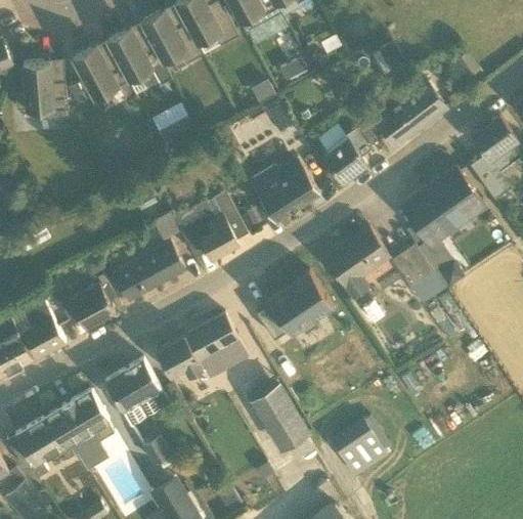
[(184,0),(175,5),(186,25),(197,45),(198,45),(214,36),(220,46),(237,37),(218,0),(207,7),(203,0),(184,0)]
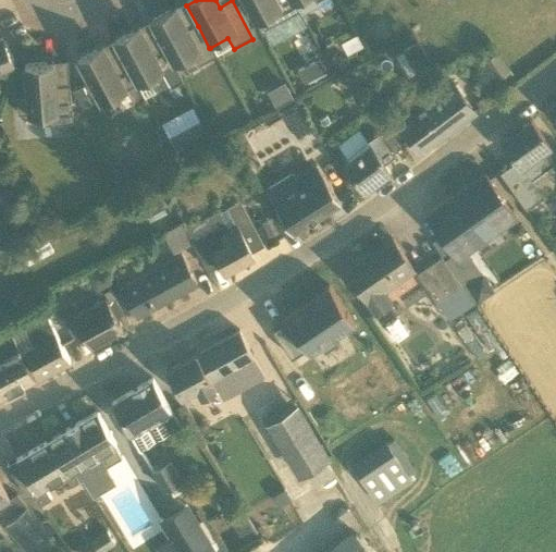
[(291,0),(242,0),(260,35),(298,14),(293,3),(291,0)]
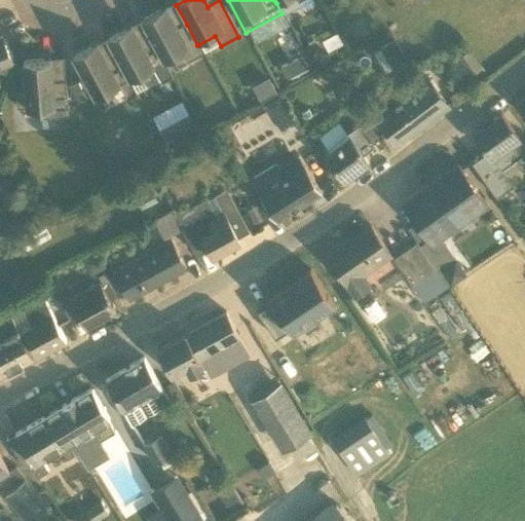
[(204,56),(198,45),(197,45),(187,25),(176,31),(165,11),(142,24),(145,30),(163,64),(181,54),(186,65),(204,56)]
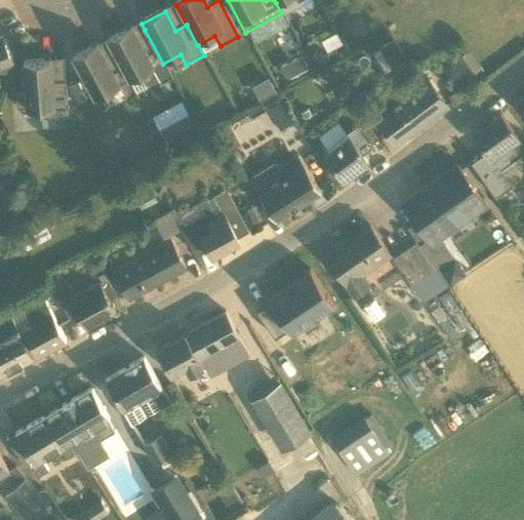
[(171,80),(163,64),(145,30),(133,35),(130,30),(107,42),(110,48),(128,82),(146,73),(154,89),(171,80)]
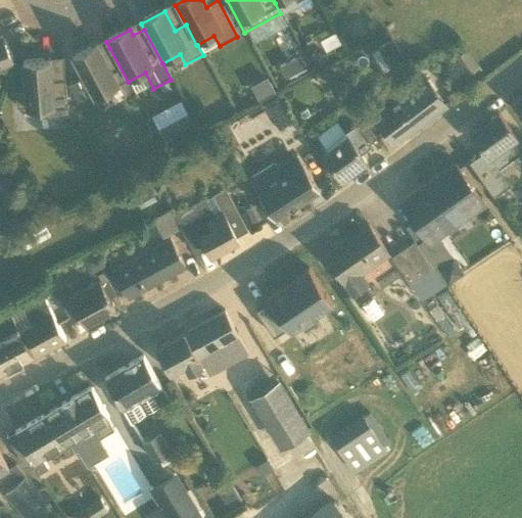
[(1,37),(0,37),(0,66),(12,61),(1,37)]
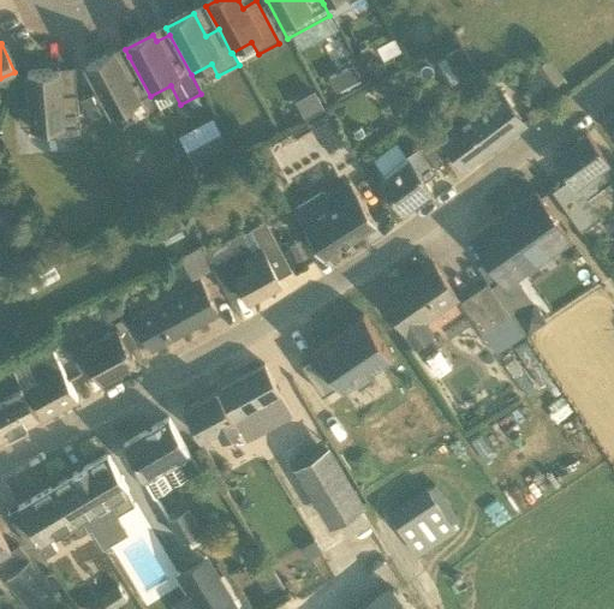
[(443,61),(451,72),(464,64),(457,53),(443,61)]
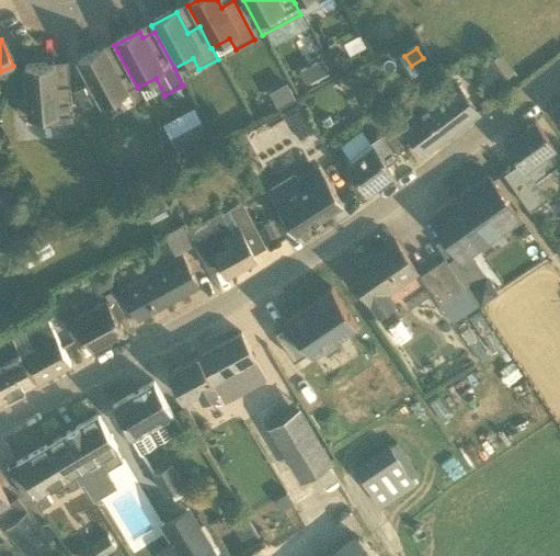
[(103,52),(101,53),(78,65),(101,108),(137,88),(117,52),(106,57),(104,53),(103,52)]
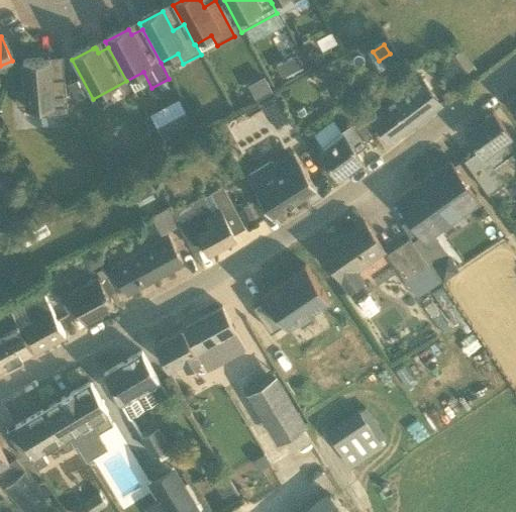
[(462,52),(454,57),(465,74),(473,69),(462,52)]
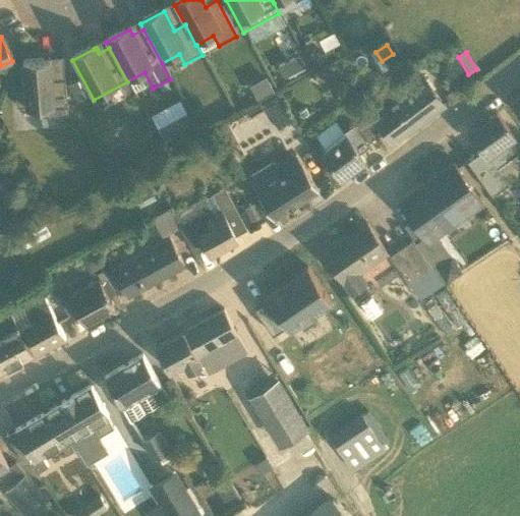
[(278,69),(284,81),(303,70),(297,59),(278,69)]
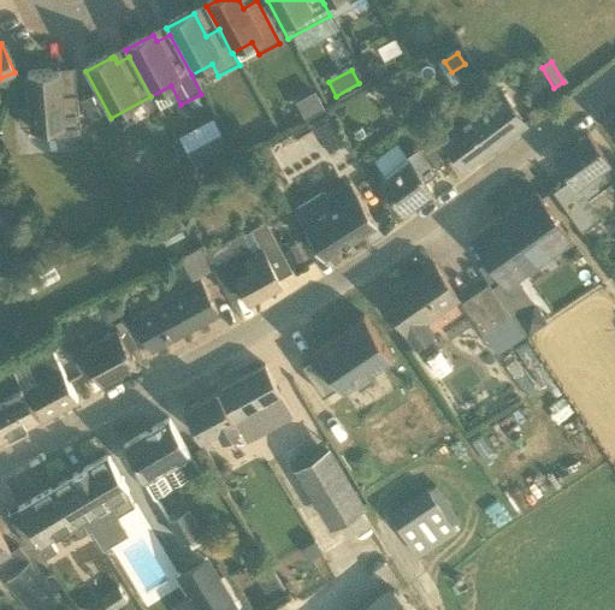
[(80,140),(76,99),(60,100),(58,73),(27,76),(29,110),(17,111),(19,130),(54,128),(55,141),(80,140)]
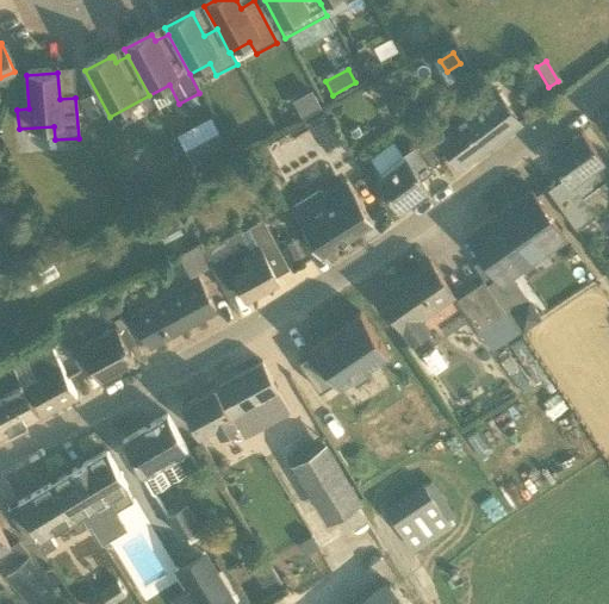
[(311,94),(292,104),(302,122),(319,111),(311,94)]
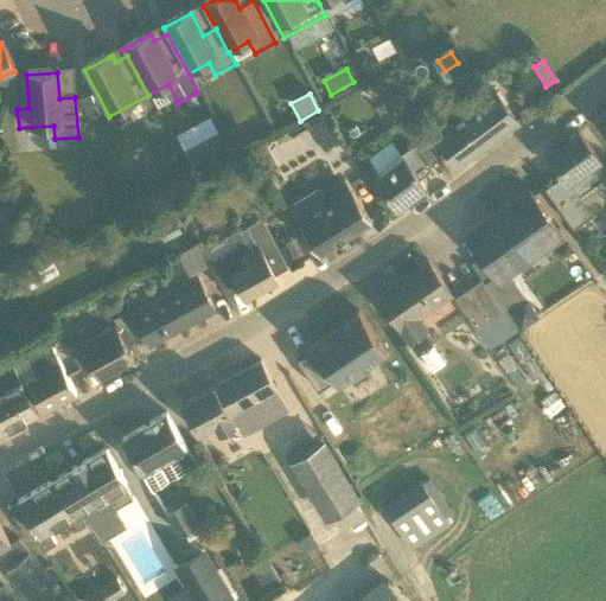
[(517,125),(503,106),(495,96),(460,122),(451,109),(426,128),(435,140),(435,141),(457,170),(517,125)]
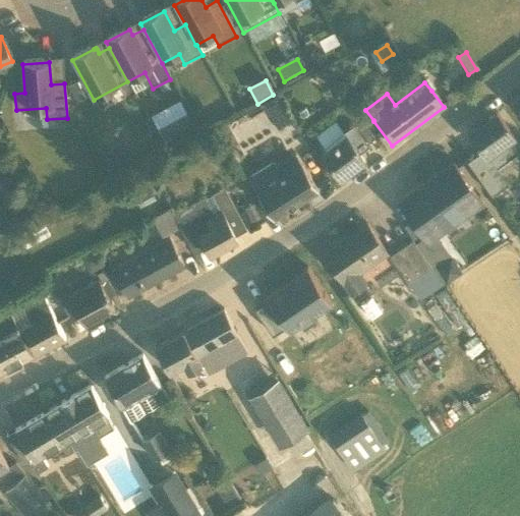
[(514,141),(496,115),(468,135),(482,154),(466,165),(490,199),(508,187),(496,171),(519,153),(519,150),(514,141)]
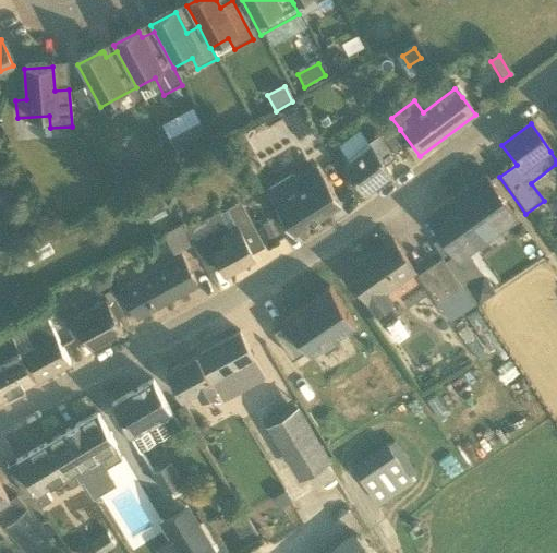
[(201,125),(170,142),(180,160),(210,144),(201,125)]
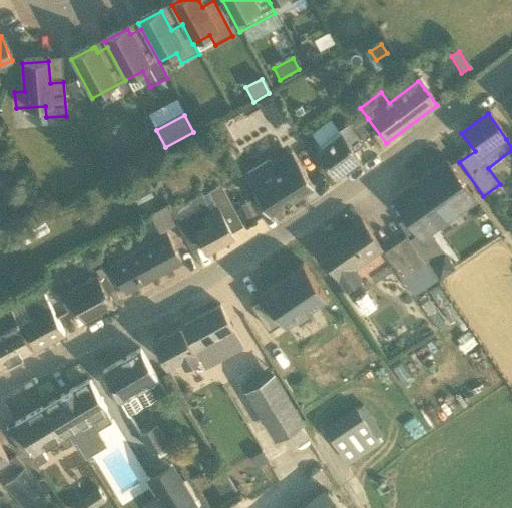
[(363,144),(351,127),(348,124),(337,132),(340,136),(317,153),(335,178),(359,160),(353,151),(363,144)]
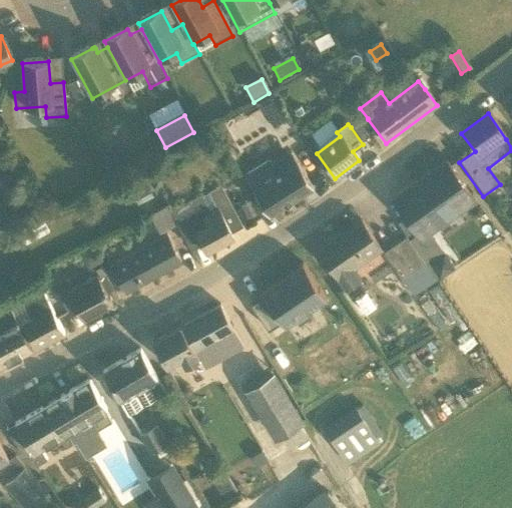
[(287,125),(274,133),(282,146),(295,138),(287,125)]
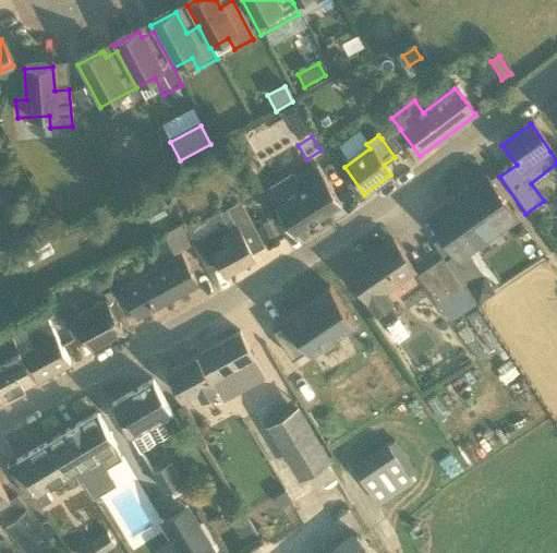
[(292,238),(327,216),(340,207),(315,167),(294,180),(292,177),(265,194),(292,238)]
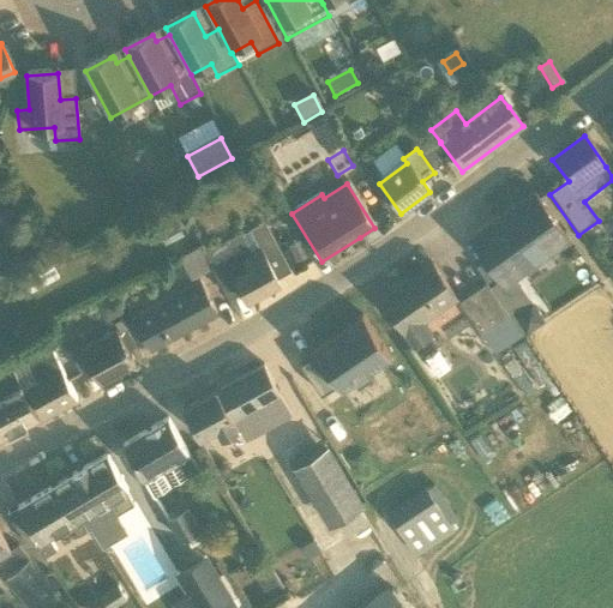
[(469,244),(484,263),(503,290),(568,244),(534,197),(469,244)]
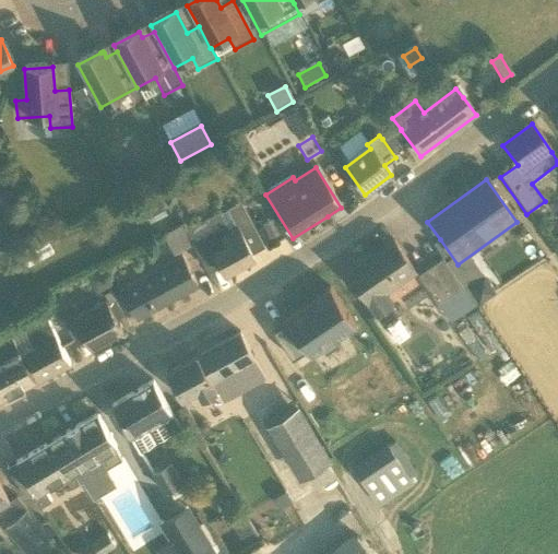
[(49,223),(38,201),(26,207),(37,230),(49,223)]
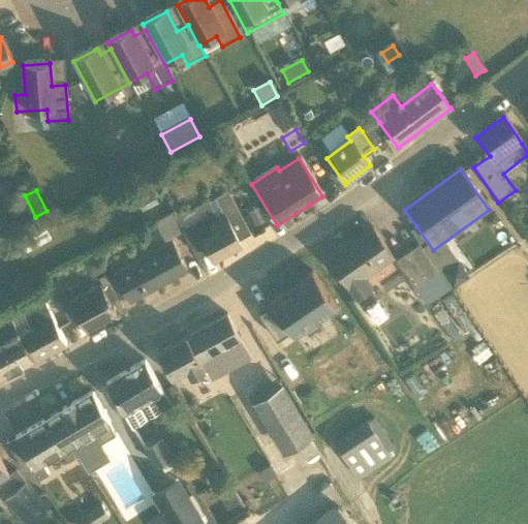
[(207,254),(208,254),(211,262),(215,259),(217,262),(228,255),(227,252),(240,246),(224,218),(216,222),(206,205),(175,222),(196,262),(197,260),(196,259),(207,254)]
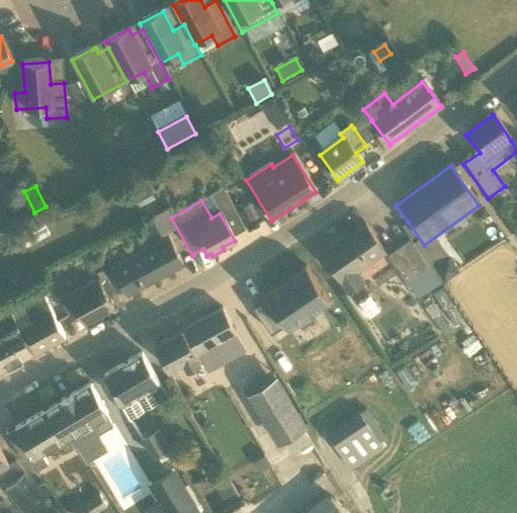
[(22,232),(6,240),(15,257),(30,249),(50,239),(40,222),(22,232)]
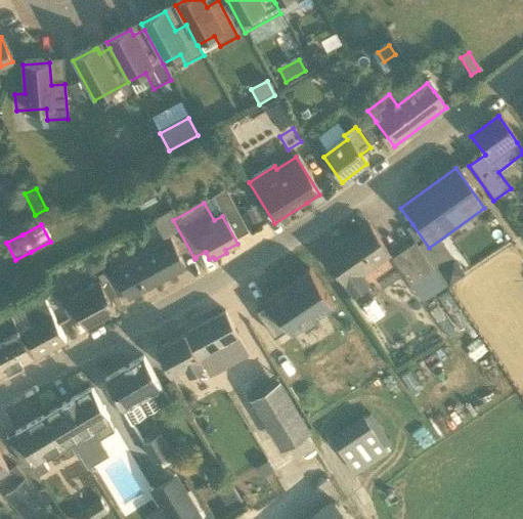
[(388,257),(381,246),(368,229),(325,259),(345,287),(345,286),(353,297),(366,288),(358,276),(388,257)]
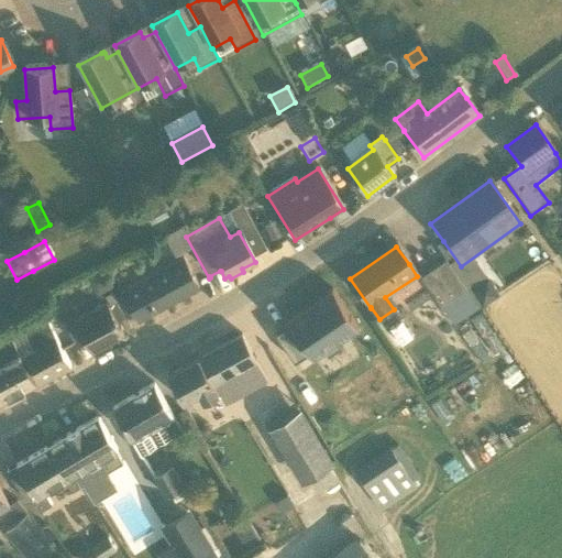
[(122,296),(128,305),(138,324),(199,291),(183,262),(122,296)]
